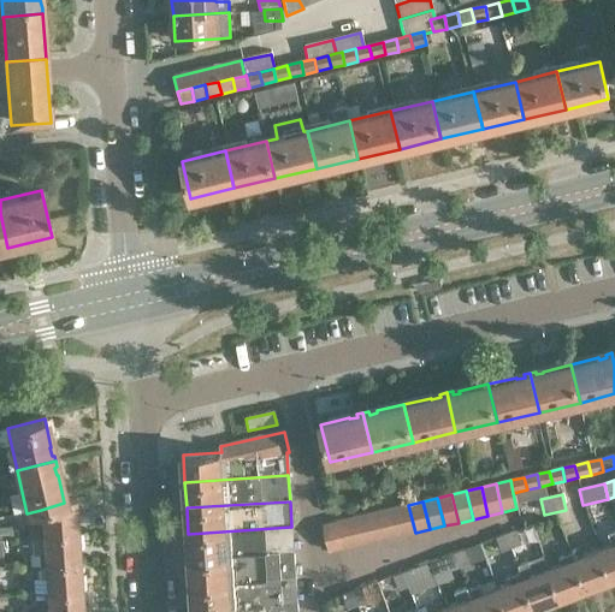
[(76,533),(74,503),(64,503),(41,510),(31,512),(33,522),(41,521),(42,535),(76,533)]
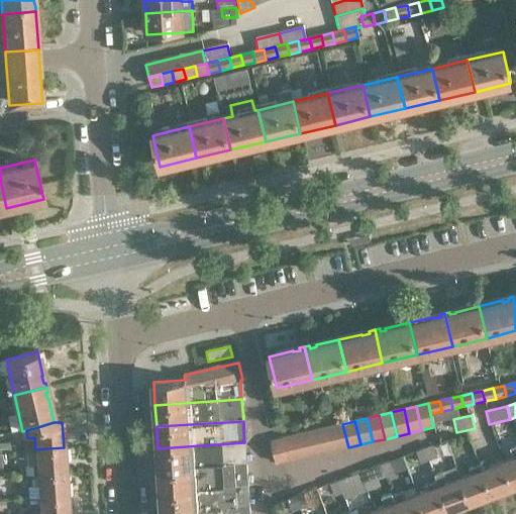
[(330,426),(336,450),(348,447),(342,424),(330,426)]
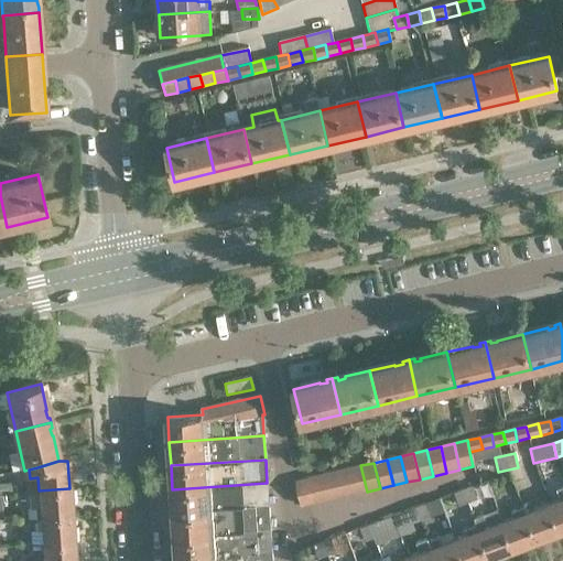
[(347,468),(354,495),(367,492),(360,465),(347,468)]
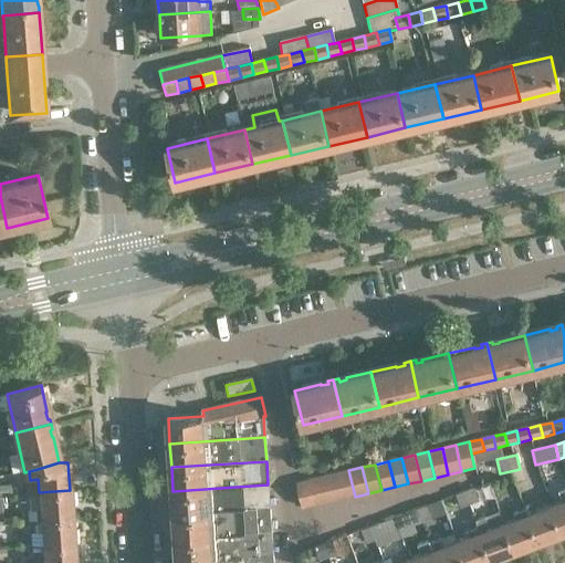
[(335,473),(342,500),(355,497),(348,470),(335,473)]
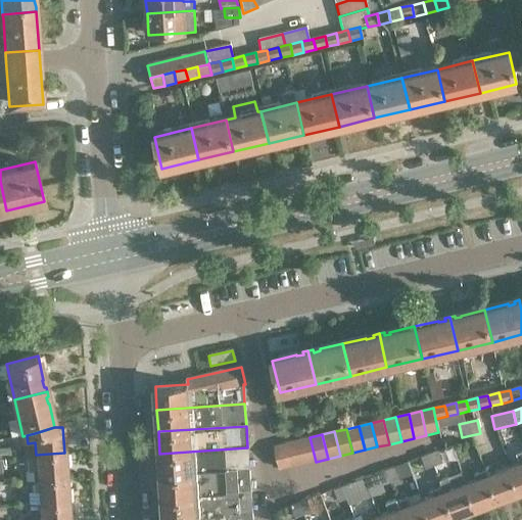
[(297,440),(303,465),(316,462),(310,437),(297,440)]
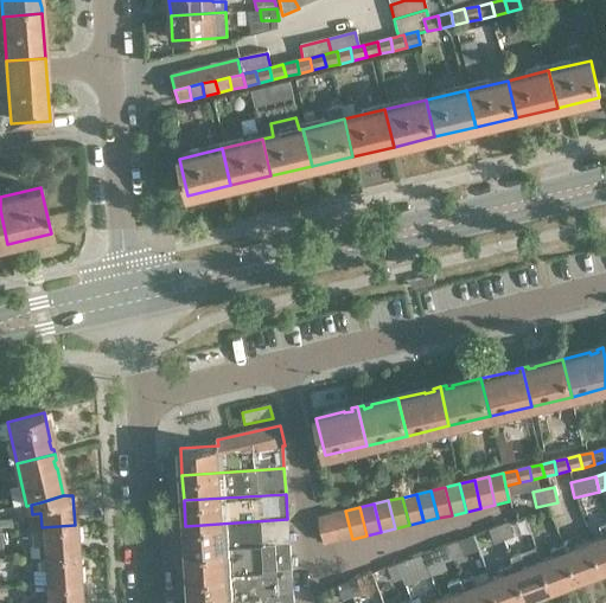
[(337,543),(352,539),(345,511),(330,514),(337,541),(337,543)]
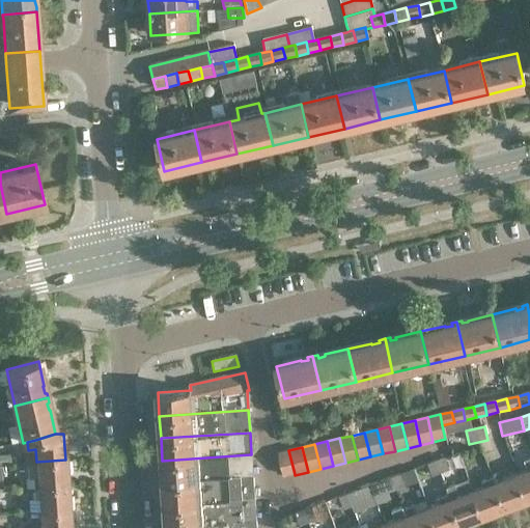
[(282,477),(295,474),(288,450),(277,453),(282,477)]
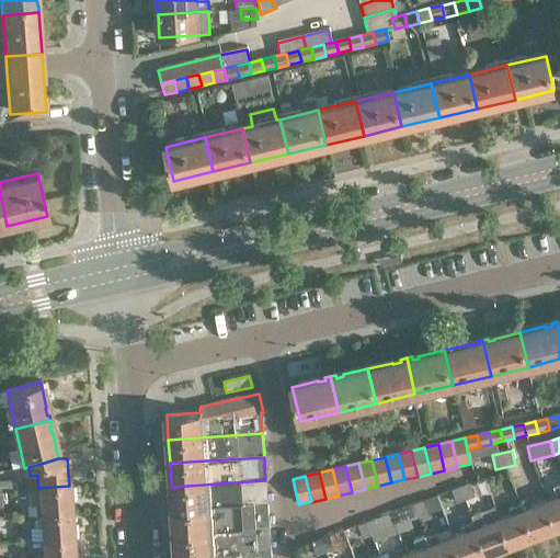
[(265,480),(171,487),(172,510),(267,503),(265,480)]
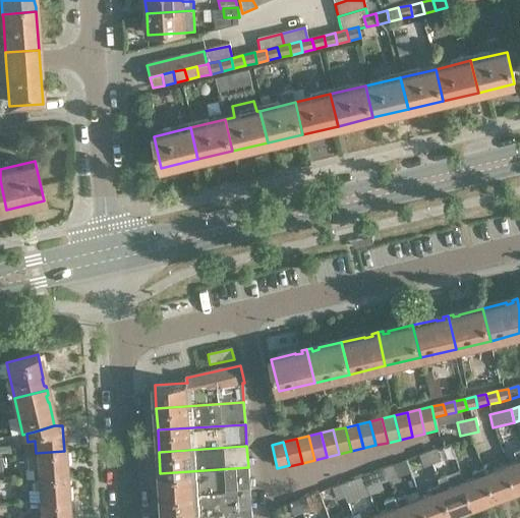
[(423,469),(441,462),(436,449),(419,456),(423,469)]
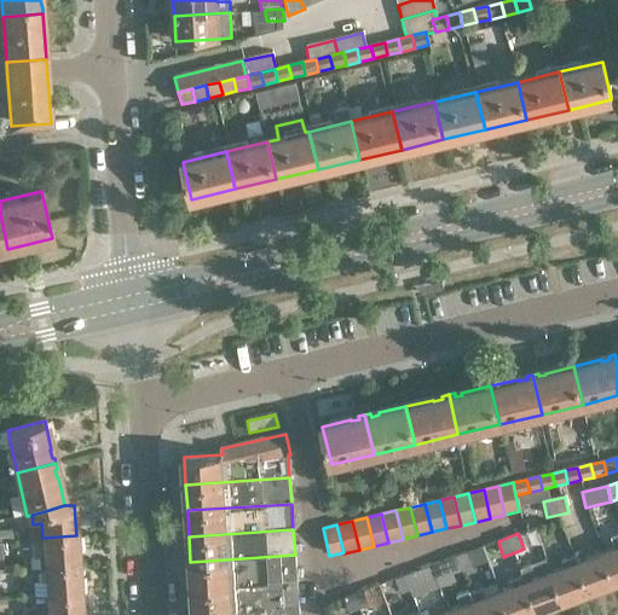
[(614,586),(617,585),(617,533),(611,537),(617,550),(602,555),(614,586)]
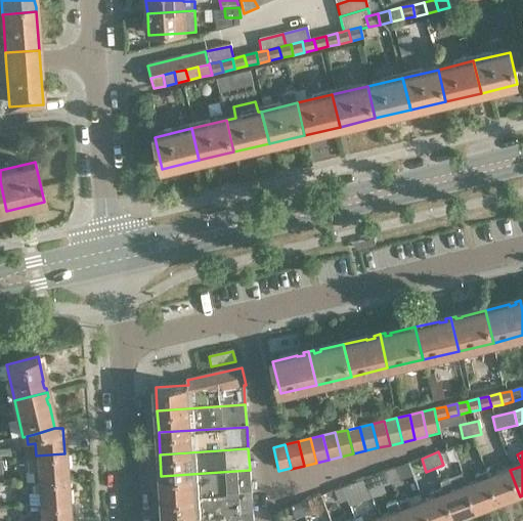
[(67,479),(64,453),(36,456),(36,457),(27,458),(28,473),(32,472),(33,481),(38,481),(38,480),(67,479)]
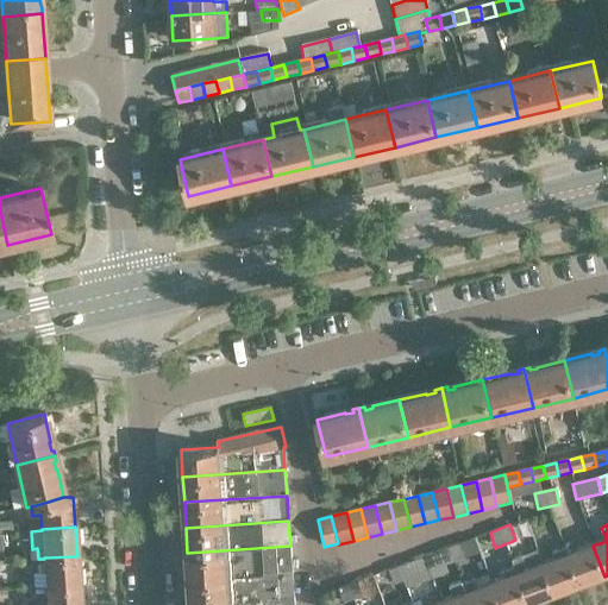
[(475,539),(482,559),(483,560),(497,554),(494,548),(495,548),(490,533),(475,539)]
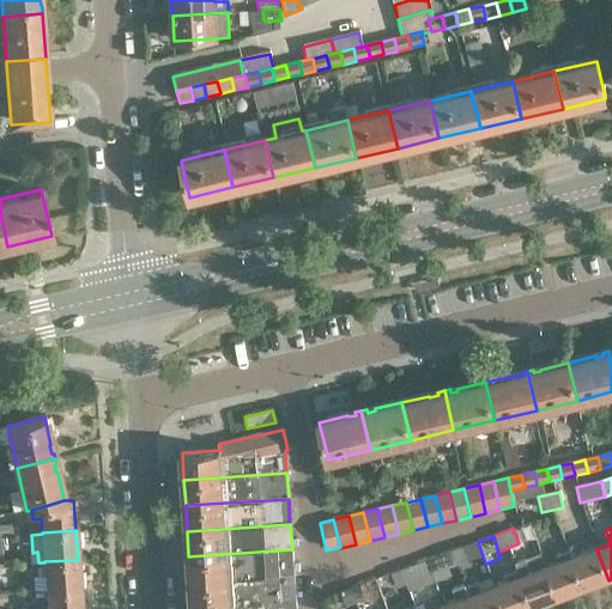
[(452,552),(456,567),(471,561),(473,567),(485,562),(478,542),(452,552)]
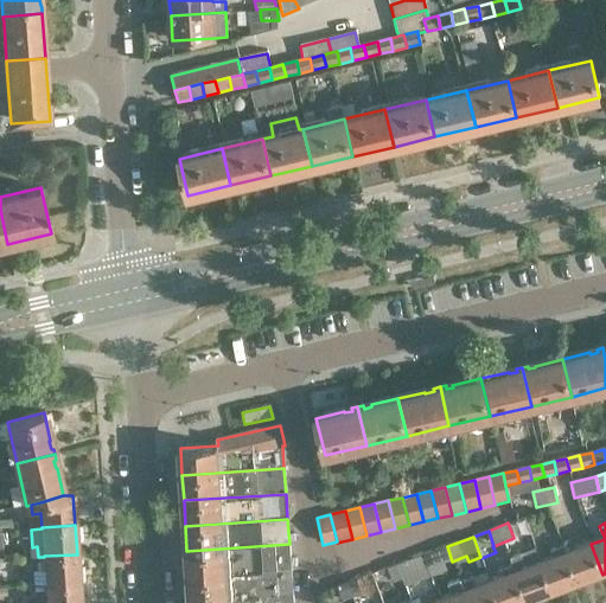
[(289,544),(186,551),(189,577),(291,570),(289,544)]
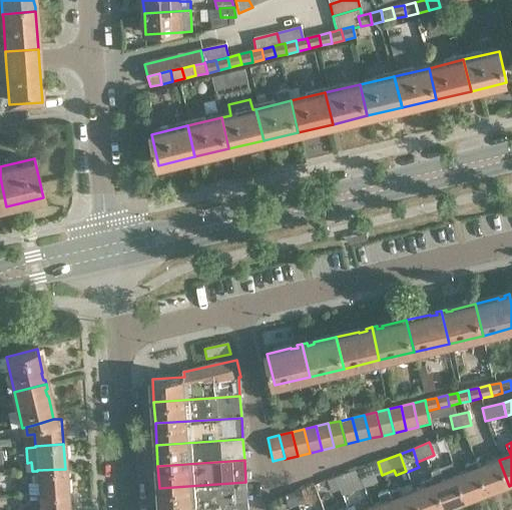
[(499,460),(478,468),(487,494),(509,486),(499,460)]
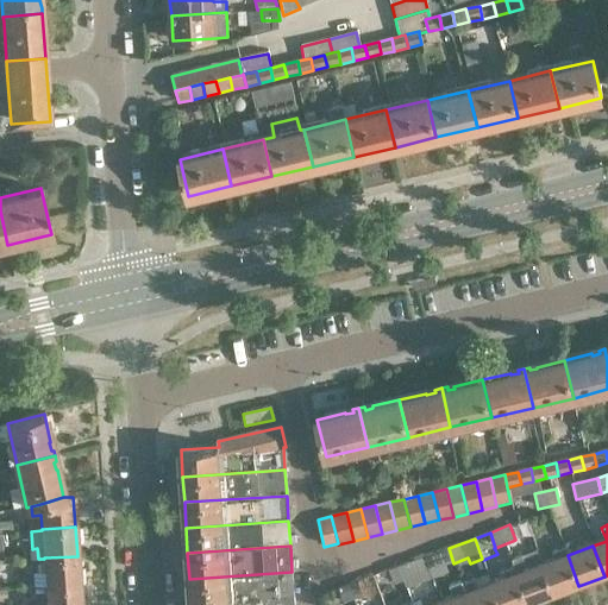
[(446,566),(453,563),(449,548),(424,558),(432,580),(449,573),(446,566)]
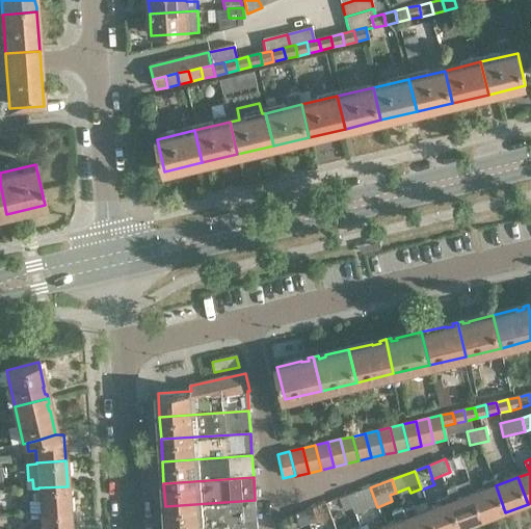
[(483,521),(505,512),(496,485),(494,479),(481,484),(484,491),(473,494),(483,521)]
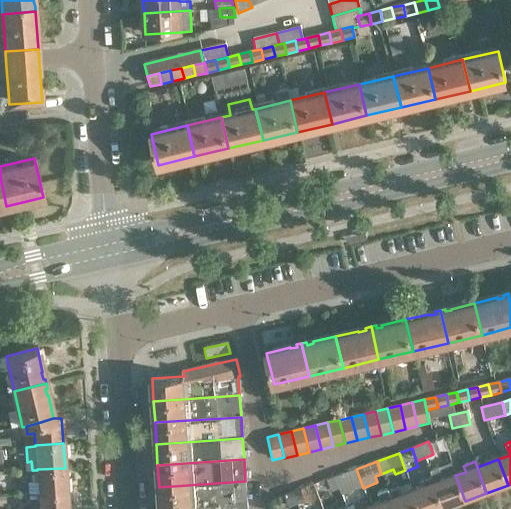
[(66,492),(65,468),(37,469),(37,470),(32,470),(33,482),(37,482),(38,494),(66,492)]
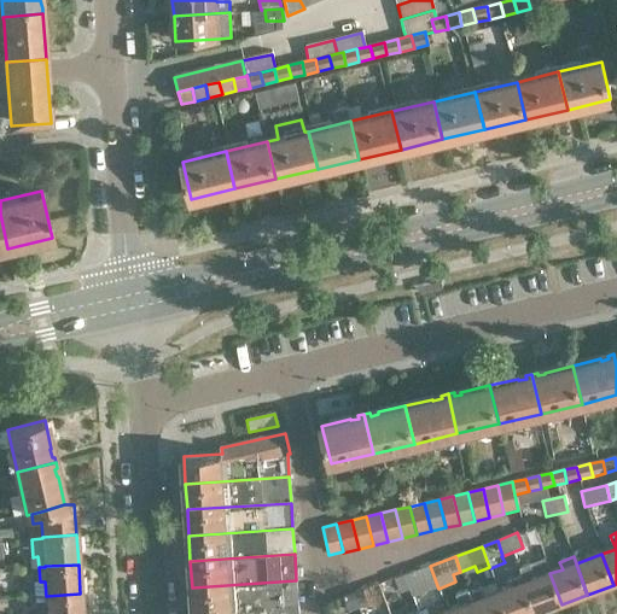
[(412,600),(438,589),(430,566),(403,576),(409,591),(412,600)]
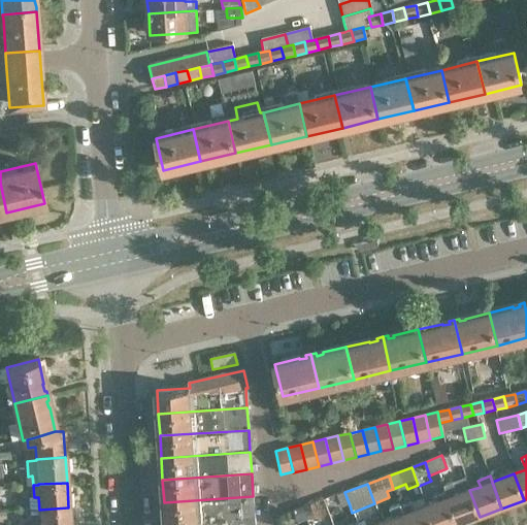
[(469,490),(449,498),(448,498),(458,524),(461,524),(480,517),(469,490)]
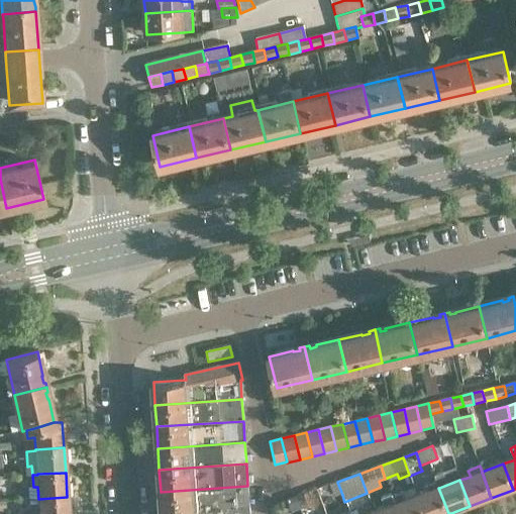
[(336,497),(342,495),(337,482),(313,491),(319,506),(337,499),(336,497)]
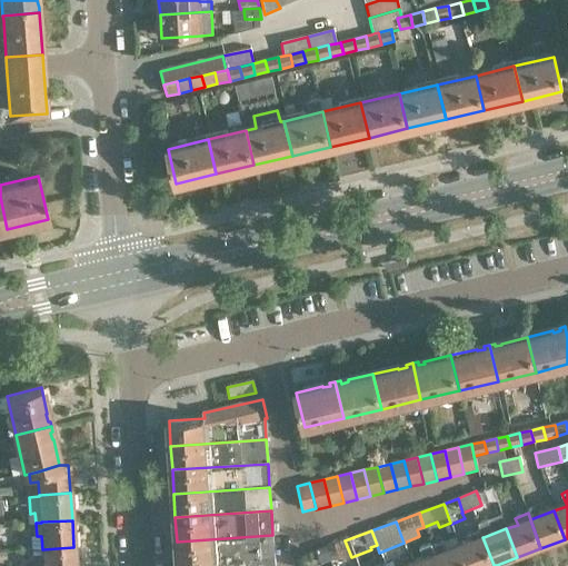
[(494,565),(482,537),(484,537),(481,530),(469,535),(471,542),(459,546),(466,565),(494,565)]
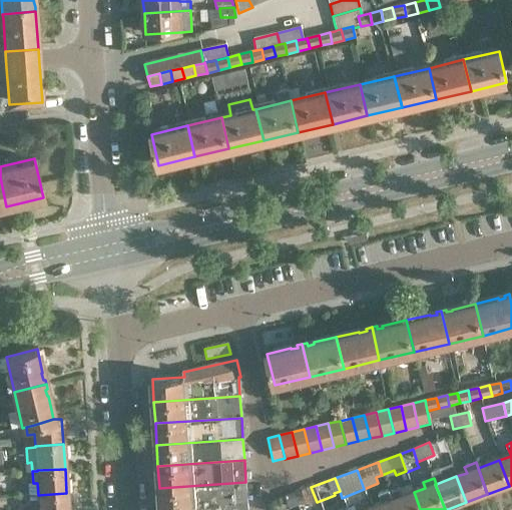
[(247,504),(245,482),(159,488),(160,509),(174,509),(247,504)]
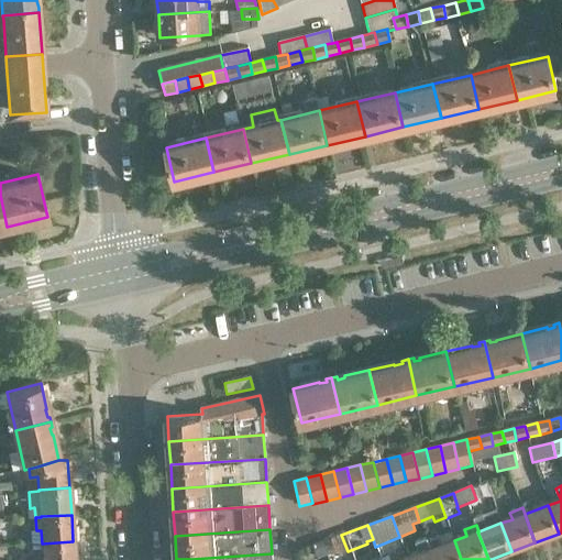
[(442,546),(439,537),(428,540),(427,538),(426,538),(430,550),(430,549),(434,559),(461,559),(454,540),(442,546)]
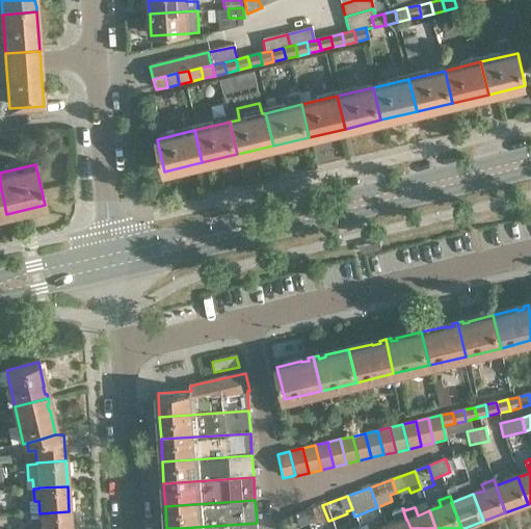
[(406,520),(402,508),(392,513),(396,523),(385,527),(385,528),(410,528),(406,519),(406,520)]
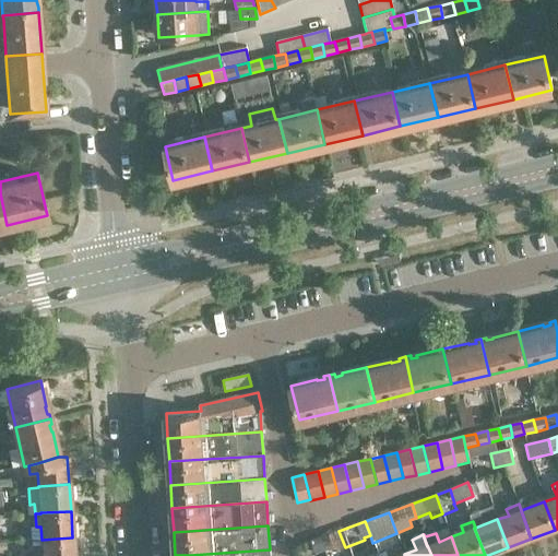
[(333,548),(328,535),(310,542),(315,555),(333,548)]
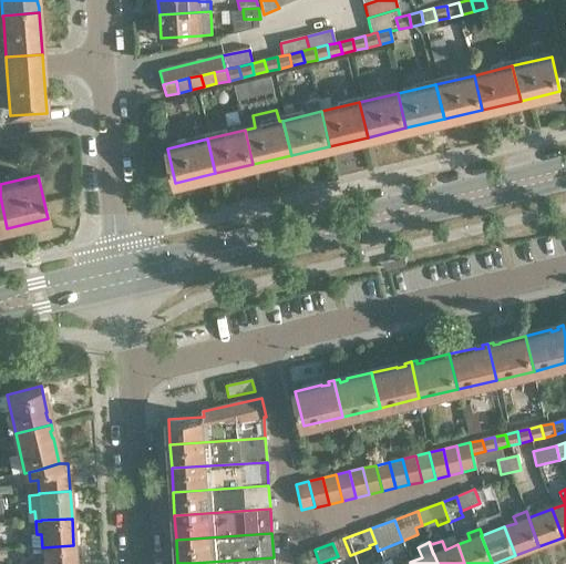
[(74,563),(73,545),(42,547),(43,563),(74,563)]
